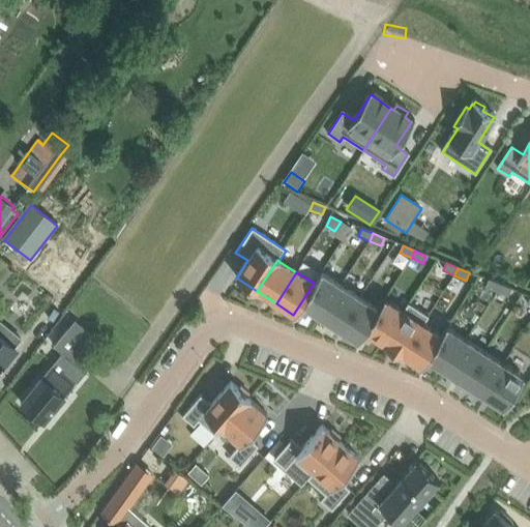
[(314,283),(293,315),(296,317),(297,314),(305,319),(311,312),(321,318),(341,287),(320,273),(314,283)]
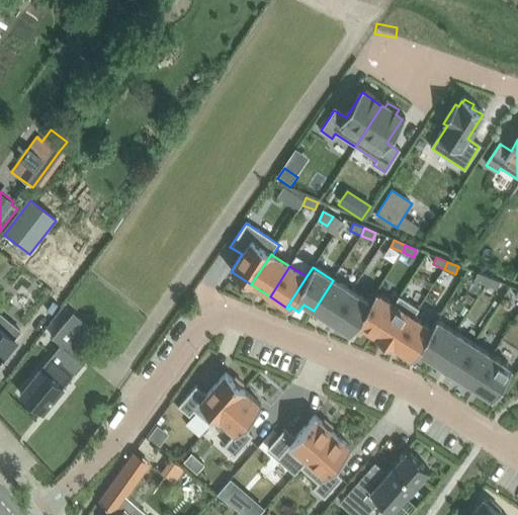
[(478,274),(475,281),(486,286),(489,278),(478,274)]
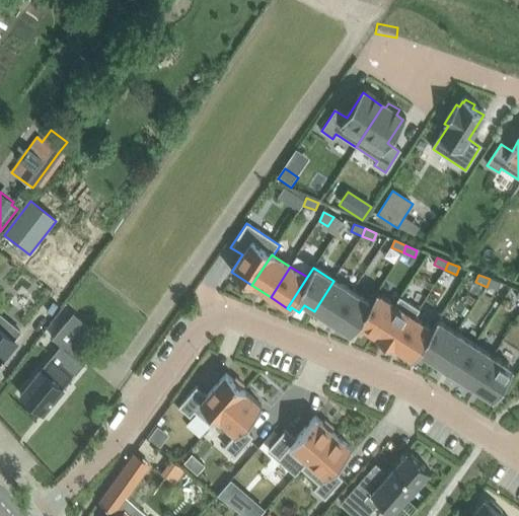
[(490,279),(487,287),(498,291),(501,284),(490,279)]
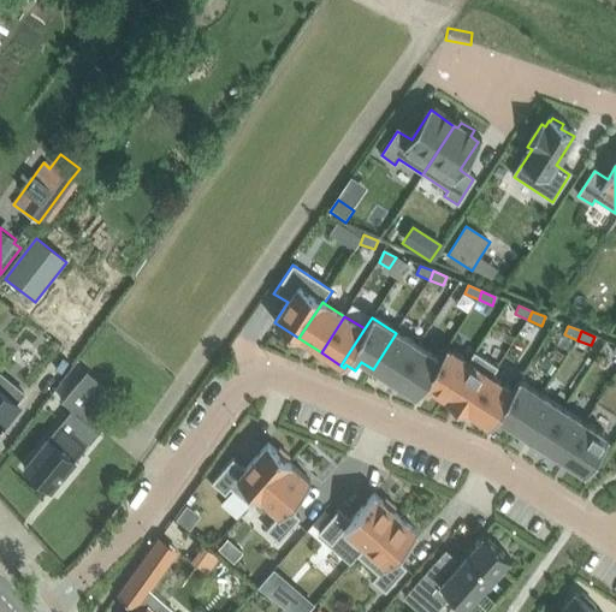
[(396,333),(373,369),(394,382),(418,346),(396,333)]
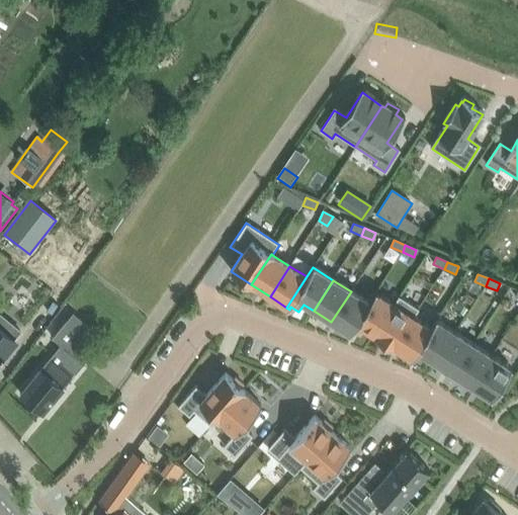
[(351,291),(331,322),(348,333),(367,303),(351,291)]
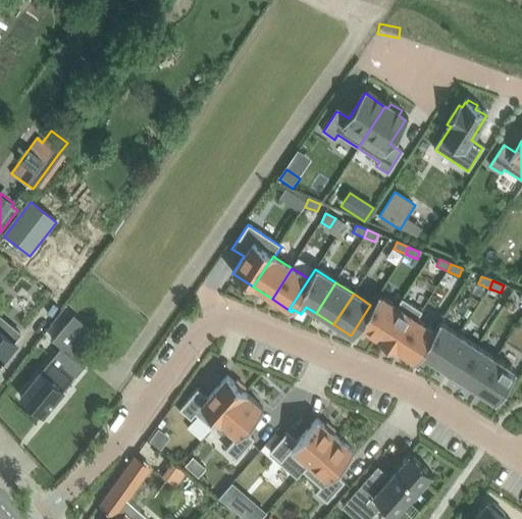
[(370,305),(351,335),(353,338),(355,334),(363,340),(367,332),(377,339),(398,308),(396,307),(377,295),(370,305)]
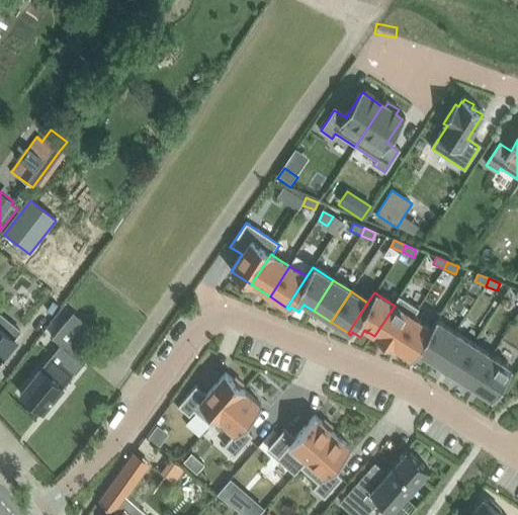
[(395,306),(374,336),(393,348),(413,317),(415,318),(420,310),(398,295),(393,305),(395,306)]
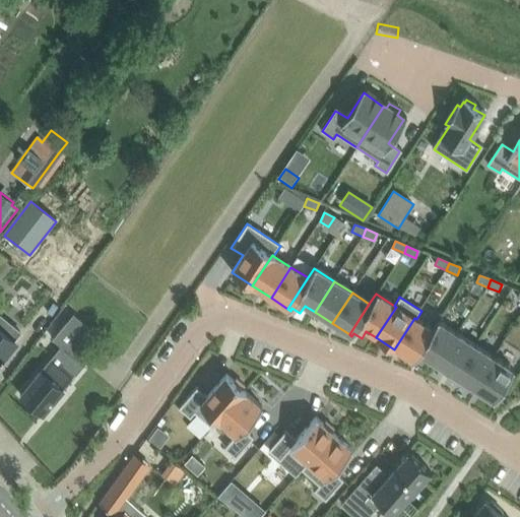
[(0,363),(1,362),(4,358),(17,341),(15,340),(20,333),(0,315),(0,363)]
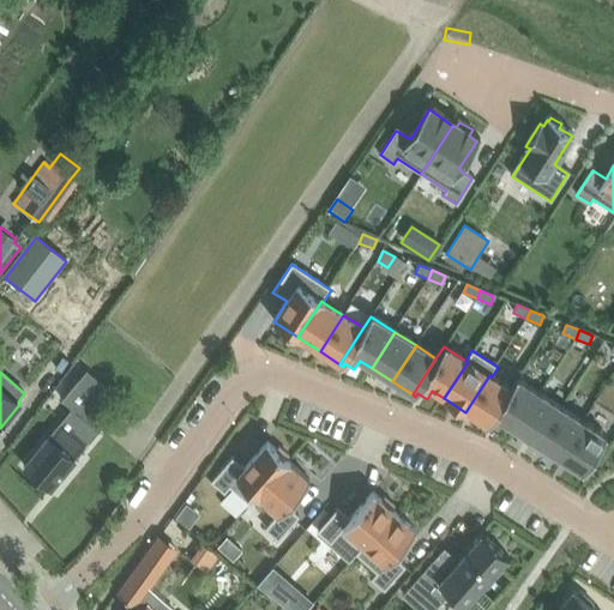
[(489,375),(465,412),(488,427),(489,426),(488,424),(511,390),(510,388),(492,376),(489,375)]
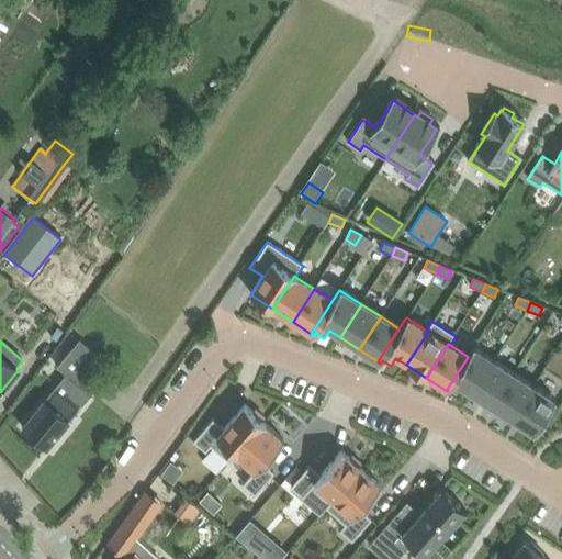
[(468,357),(447,389),(448,390),(457,395),(461,389),(472,395),(494,361),(472,347),(467,356),(468,357)]
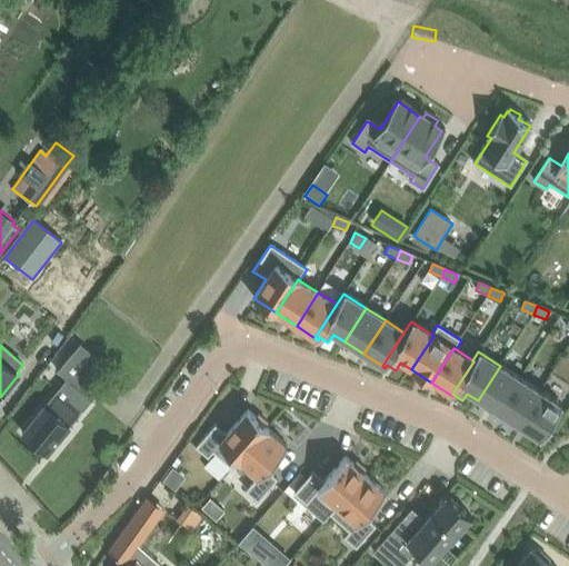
[(36,417),(22,435),(48,456),(61,438),(70,428),(69,428),(92,400),(86,395),(102,375),(75,353),(57,374),(67,380),(45,407),(36,417)]
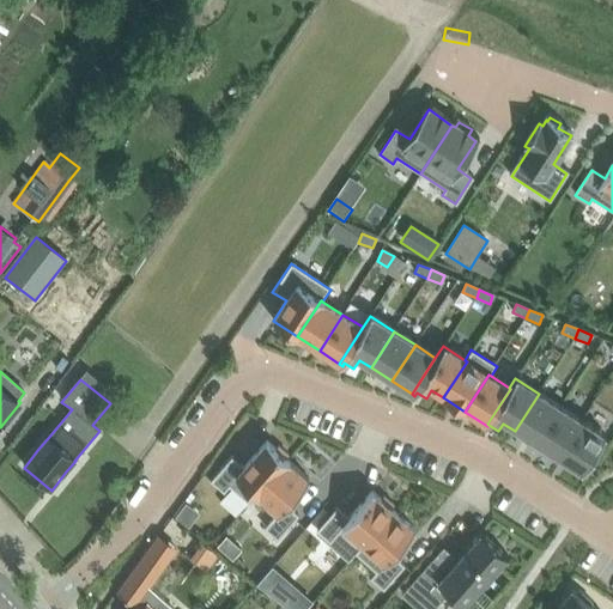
[(539,394),(515,431),(536,445),(562,408),(539,394)]
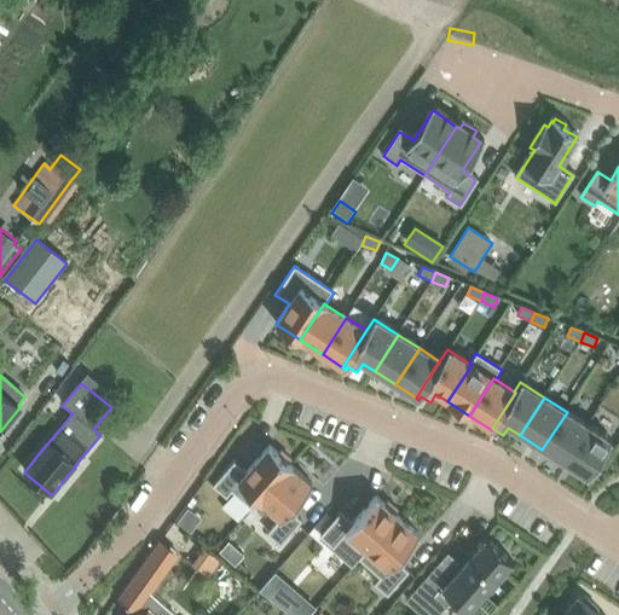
[(567,412),(542,450),(562,463),(586,425),(567,412)]
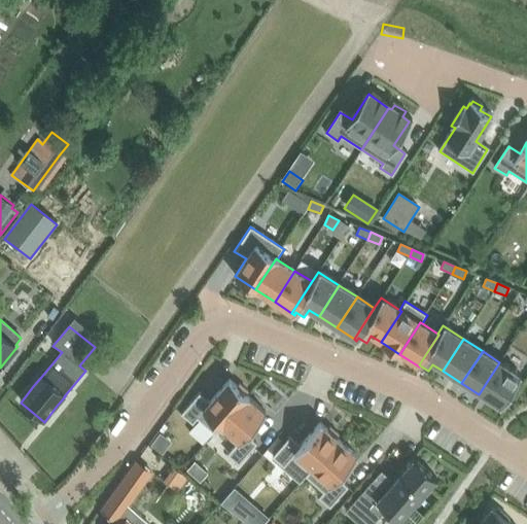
[(499,362),(479,394),(501,409),(522,377),(499,362)]
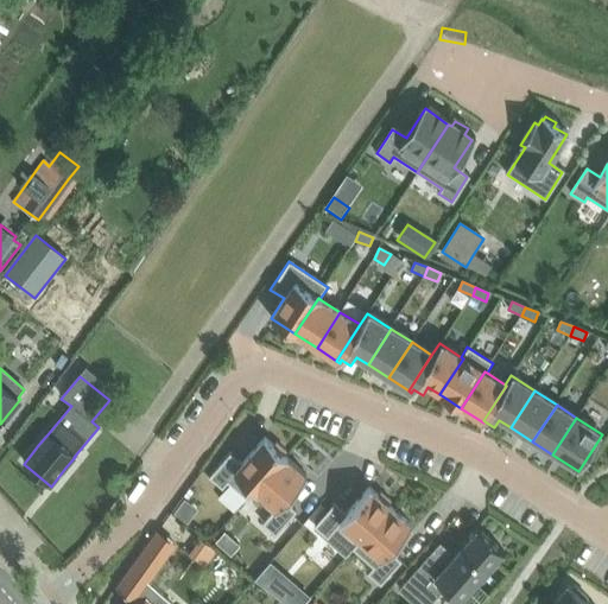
[(230,455),(209,478),(222,490),(228,484),(248,502),(257,494),(287,458),(284,456),(286,452),(277,443),(273,447),(265,439),(242,465),(230,455)]
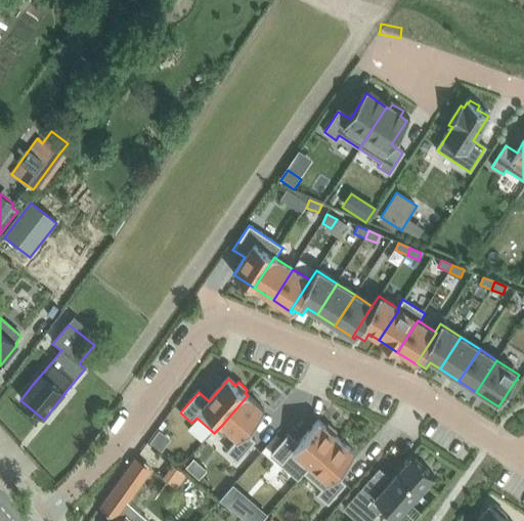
[(248,395),(221,426),(237,440),(226,452),(237,463),(256,442),(245,433),(265,410),(248,395)]
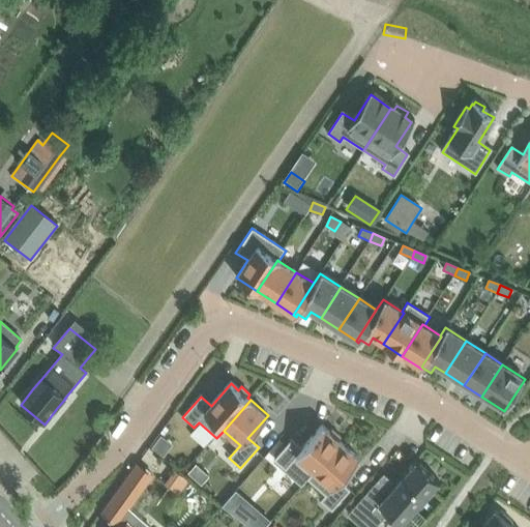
[(292,439),(274,460),(286,470),(302,486),(306,480),(314,472),(341,442),(340,441),(342,438),(332,430),(330,433),(323,427),(302,448),(292,439)]
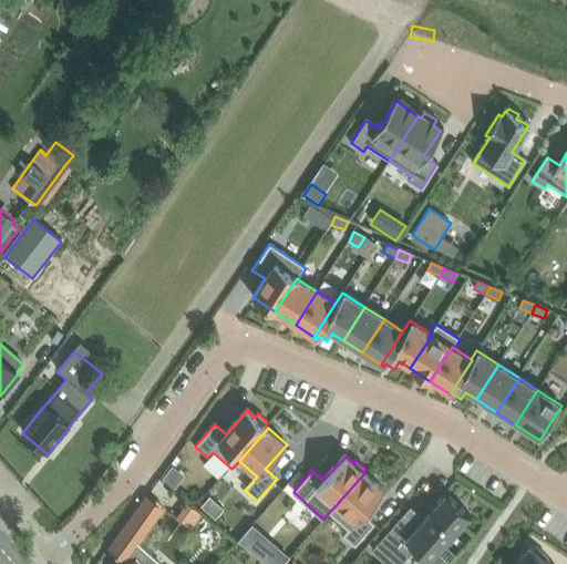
[(336,505),(328,514),(348,531),(342,536),(354,547),(374,525),(363,515),(384,491),(364,473),(336,505)]
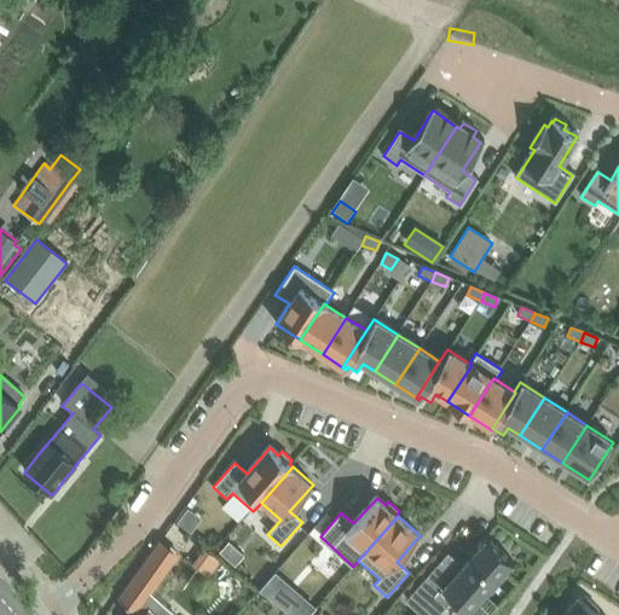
[(447,553),(405,602),(415,610),(427,596),(444,610),(453,599),(468,613),(513,563),(486,539),(462,566),(447,553)]
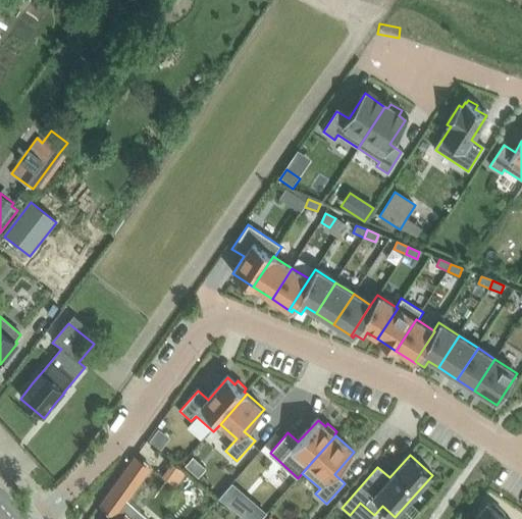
[(124,471),(100,507),(115,518),(117,515),(121,518),(145,518),(126,503),(141,482),(124,471)]
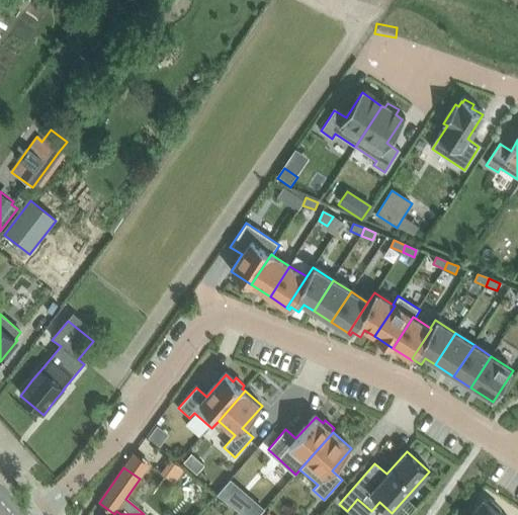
[(501,514),(485,500),(471,514),(501,514)]
